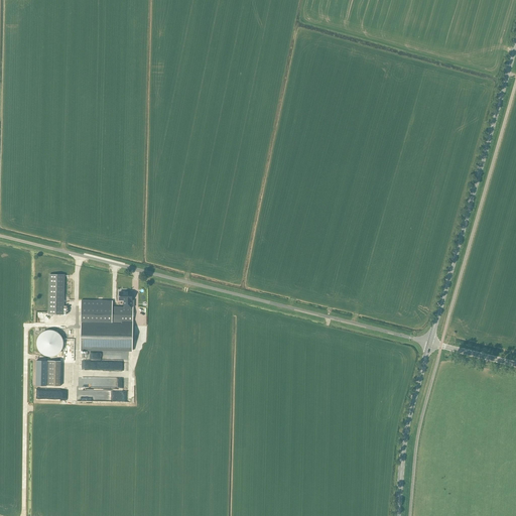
[(49,274),(48,314),(63,314),(65,275),(49,274)]
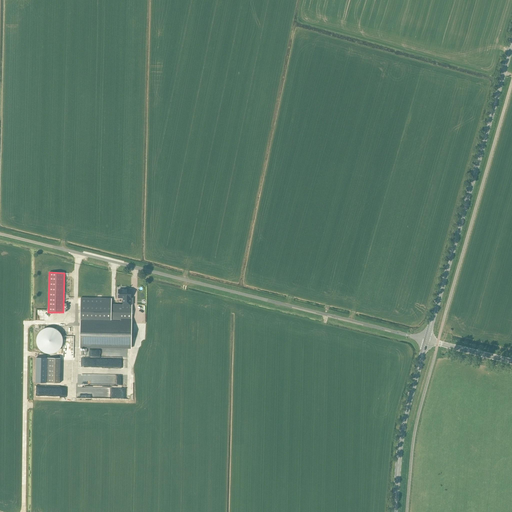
[(130,298),(131,298),(131,289),(127,289),(127,290),(118,290),(118,298),(123,298),(123,304),(111,304),(111,299),(80,298),(80,320),(120,320),(120,322),(80,321),(80,347),(131,348),(132,305),(130,305),(130,298)]
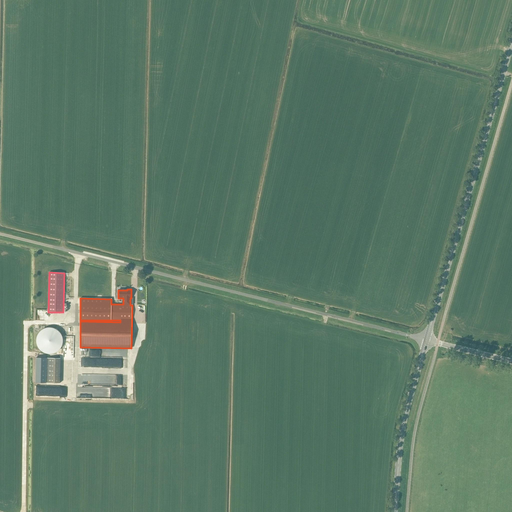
[(60,332),(59,332),(59,331),(58,331),(58,330),(57,330),(56,329),(55,329),(54,329),(54,328),(53,328),(52,328),(51,328),(50,328),(49,328),(48,328),(47,328),(46,328),(46,329),(45,329),(44,329),(43,329),(43,330),(42,330),(42,331),(41,331),(40,332),(40,333),(39,333),(39,334),(38,334),(38,335),(38,336),(37,336),(37,337),(37,338),(37,339),(37,340),(37,341),(37,342),(37,343),(37,344),(37,345),(37,346),(38,346),(38,347),(38,348),(39,348),(39,349),(40,349),(40,350),(41,350),(41,351),(42,351),(42,352),(43,352),(44,353),(45,353),(46,354),(47,354),(48,354),(49,354),(50,354),(51,354),(52,354),(53,354),(54,354),(54,353),(55,353),(56,353),(56,352),(57,352),(58,352),(58,351),(59,351),(59,350),(60,350),(60,349),(61,348),(61,347),(62,347),(62,346),(62,345),(63,344),(63,343),(63,342),(63,341),(63,340),(63,339),(63,338),(62,337),(62,336),(62,335),(61,335),(61,334),(60,333),(60,332)]
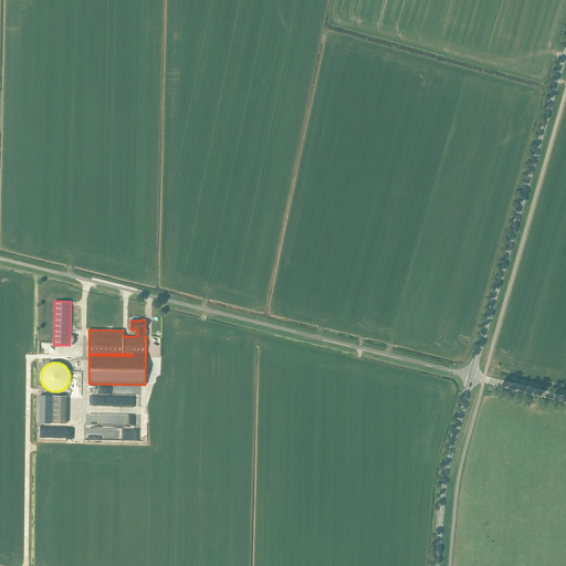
[(98,395),(88,395),(88,405),(135,406),(135,396),(122,396),(123,386),(98,386),(98,395)]
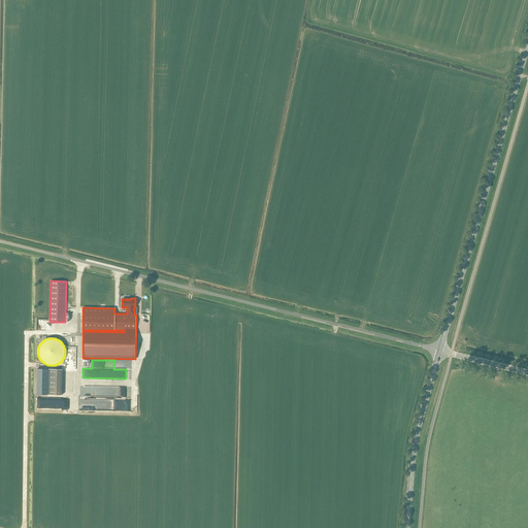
[(48,369),(48,395),(62,395),(62,369),(48,369)]
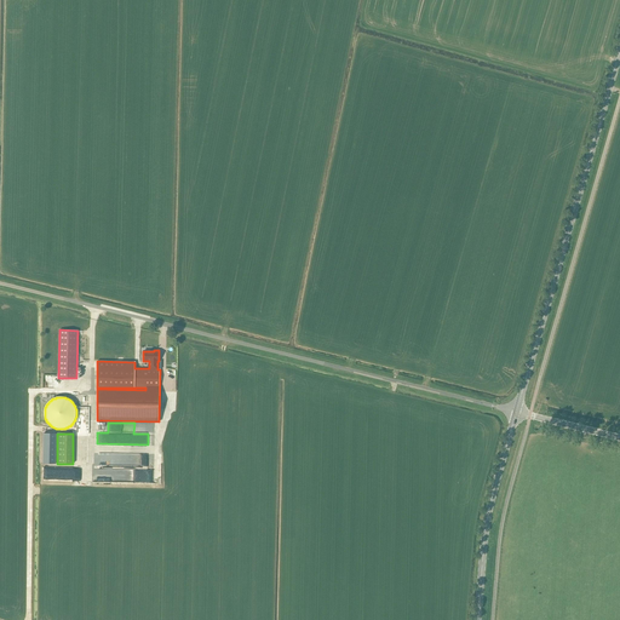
[(148,469),(148,454),(99,453),(99,466),(119,468),(119,464),(122,464),(122,459),(128,459),(128,464),(131,464),(131,468),(148,469)]
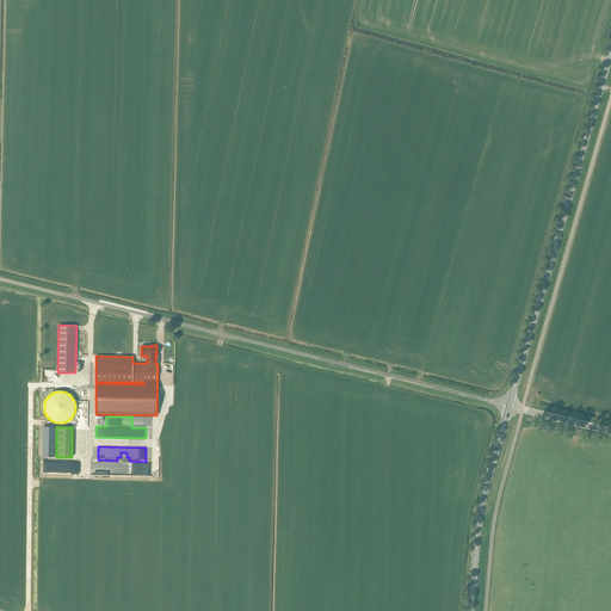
[(45,473),(74,473),(74,462),(45,462),(45,473)]
